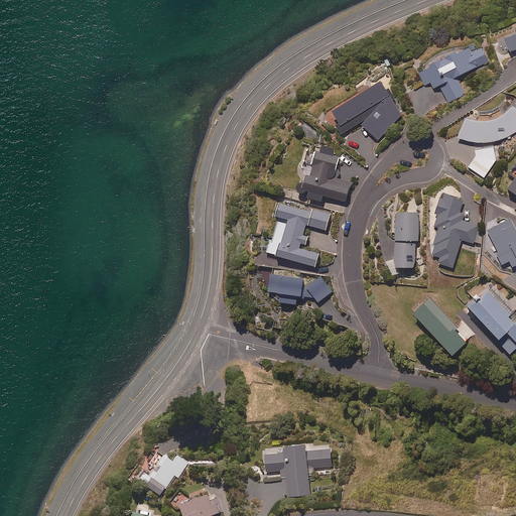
[(515,35),(504,40),(509,52),(515,49),(515,35)]
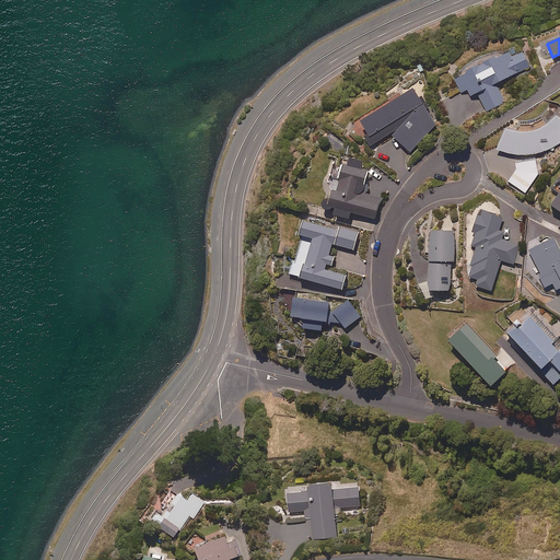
[(517,56),(514,49),(454,80),(462,93),(468,90),(471,96),(478,93),(487,112),(505,102),(497,84),(529,68),(523,53),(517,56)]
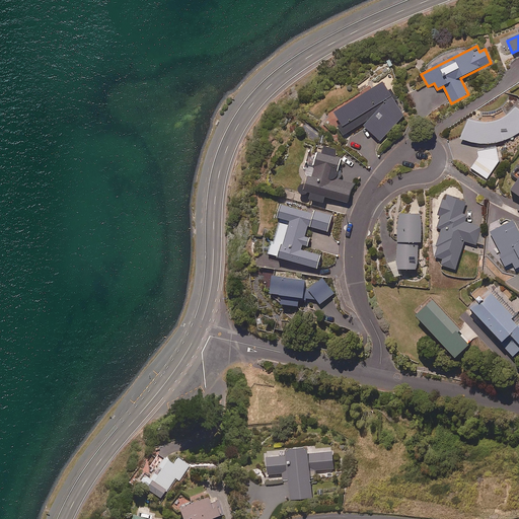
[(343,136),(361,125),(381,142),(403,117),(395,103),(399,101),(392,89),(388,92),(383,83),(335,114),(341,124),(337,127),(343,136)]
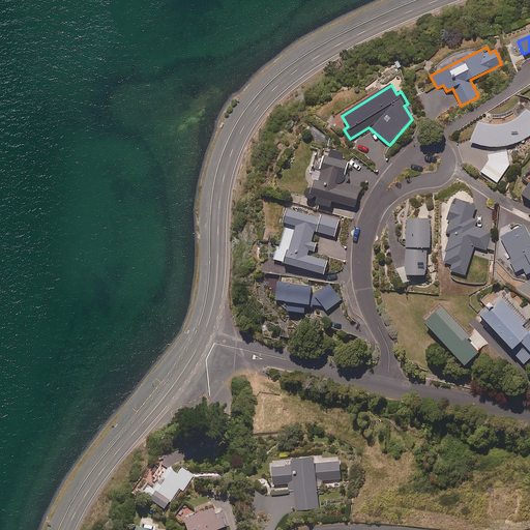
[(482,124),(479,123),(470,141),(475,143),(480,145),(486,146),(492,147),(497,147),(502,147),(507,146),(513,145),(519,143),(523,141),(528,138),(529,136),(529,113),(527,111),(525,114),(522,116),(520,118),(517,120),(513,121),(510,123),(506,124),(503,125),(500,125),(496,125),(493,125),(490,125),(486,125),(482,124)]
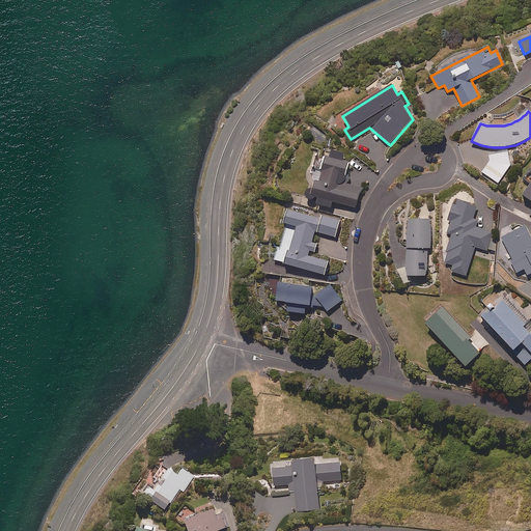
[(510,165),(508,150),(488,154),(490,162),(481,172),(498,184),(509,166),(510,166),(510,165)]
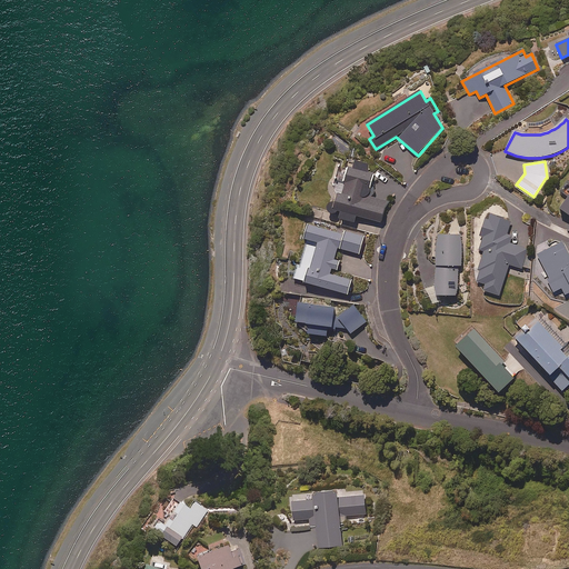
[(336,192),(338,193),(336,203),(335,203),(333,203),(332,203),(331,203),(330,205),(329,205),(329,206),(329,207),(328,208),(328,209),(329,210),(329,211),(330,212),(331,212),(331,213),(332,213),(333,213),(335,213),(336,212),(337,212),(337,211),(338,211),(342,212),(341,218),(355,222),(356,216),(381,223),(387,201),(372,198),(375,190),(370,189),(375,175),(367,172),(369,166),(357,162),(355,169),(349,168),(345,183),(339,181),(336,192)]
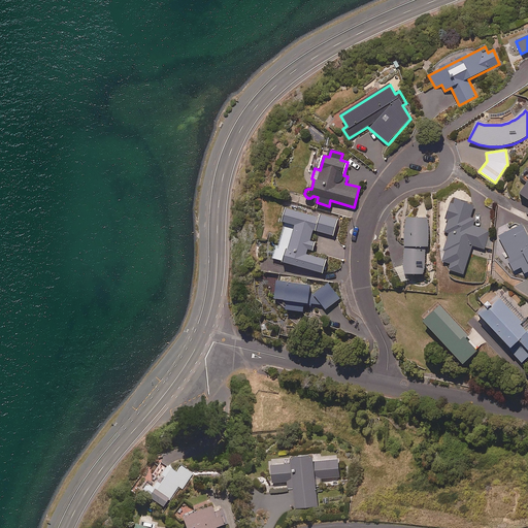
[(474,205),(453,198),(446,220),(449,221),(444,232),(449,234),(443,252),(446,253),(442,261),(451,264),(449,270),(463,275),(472,245),(483,249),(489,229),(473,224),(475,219),(470,218),(474,205)]
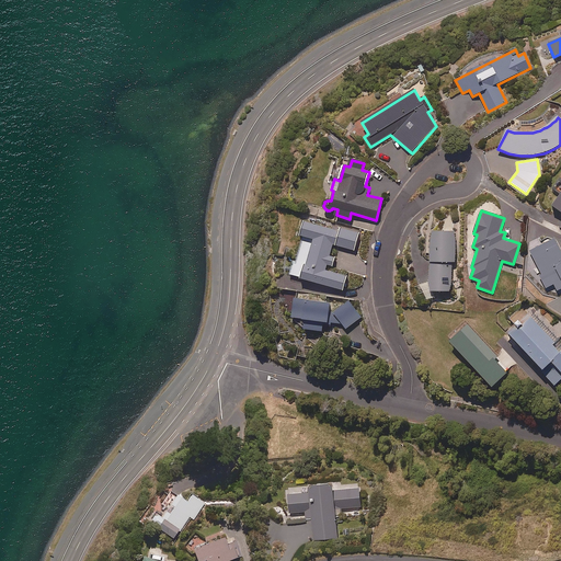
[(339,231),(304,222),(300,237),(302,238),(296,261),(293,260),(288,277),(343,290),(346,276),(324,271),(327,265),(332,267),(334,259),(330,256),(332,245),(354,251),(358,233),(340,228),(339,231)]
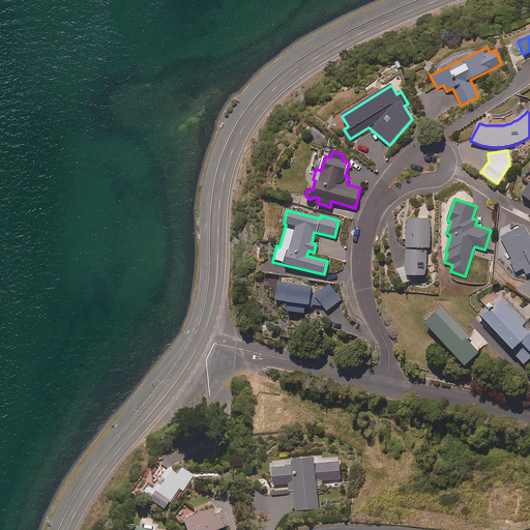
[(406,221),(407,269),(407,276),(415,276),(427,276),(427,247),(430,247),(430,219),(406,221)]
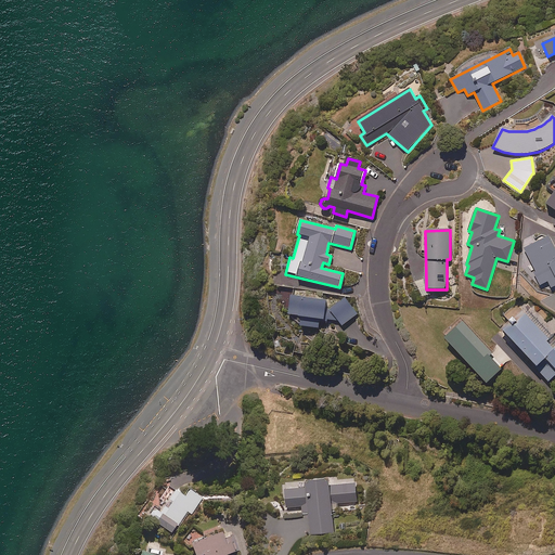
[(554,249),(549,236),(524,249),(536,271),(533,271),(540,285),(549,281),(552,287),(554,285),(554,249)]
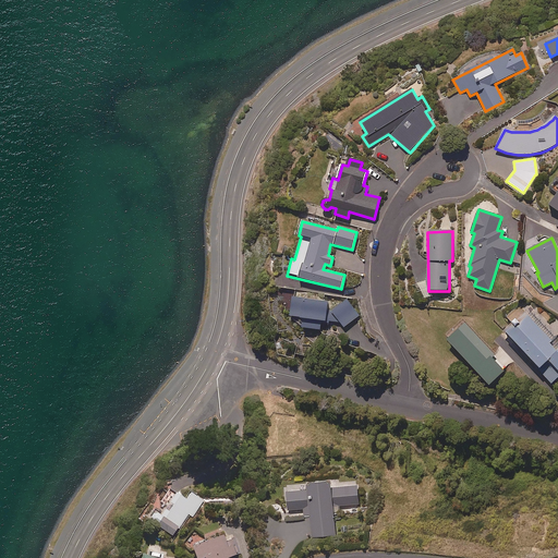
[(322,322),(340,324),(344,328),(359,316),(347,300),(332,310),(327,308),(328,303),(293,298),(290,317),(303,319),(302,329),(319,331),(322,322)]
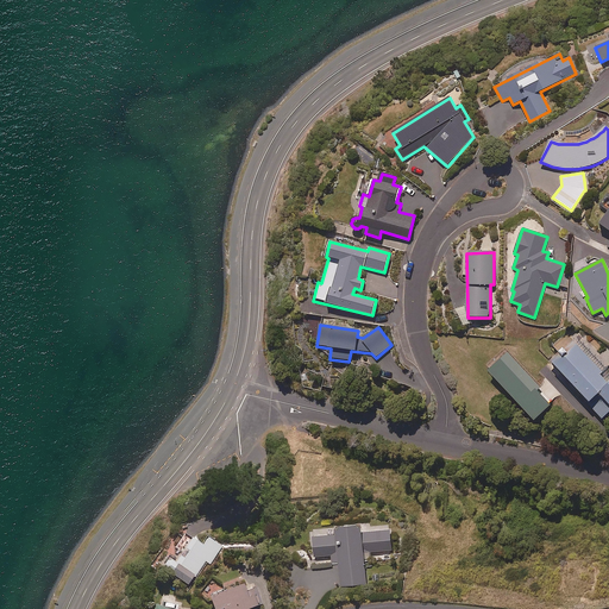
[(573,341),(551,363),(602,420),(608,413),(608,382),(608,383),(600,375),(602,372),(573,341)]
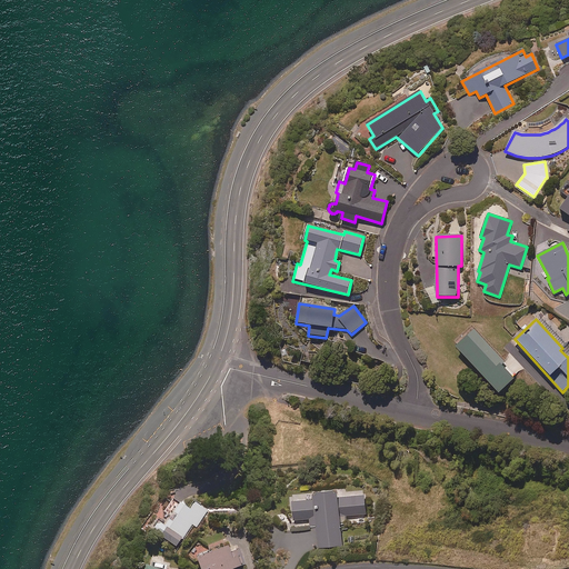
[(331,500),(330,493),(289,500),(292,523),(311,520),(316,553),(339,550),(335,518),(367,513),(363,496),(331,500)]
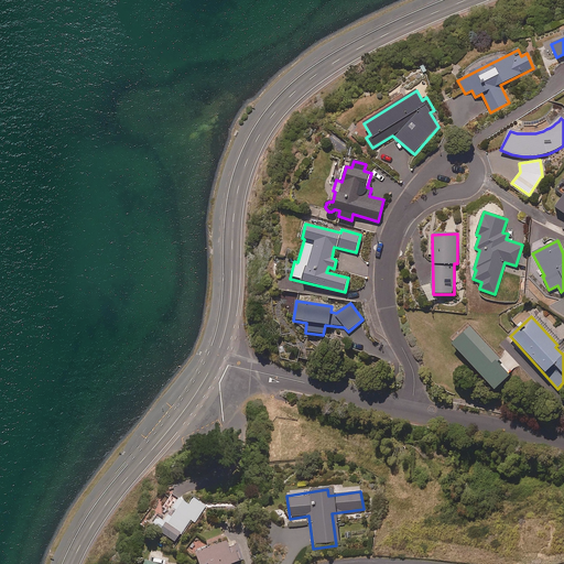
[(207,507),(194,497),(188,505),(181,499),(166,518),(162,514),(153,525),(175,542),(192,520),(195,522),(207,507)]
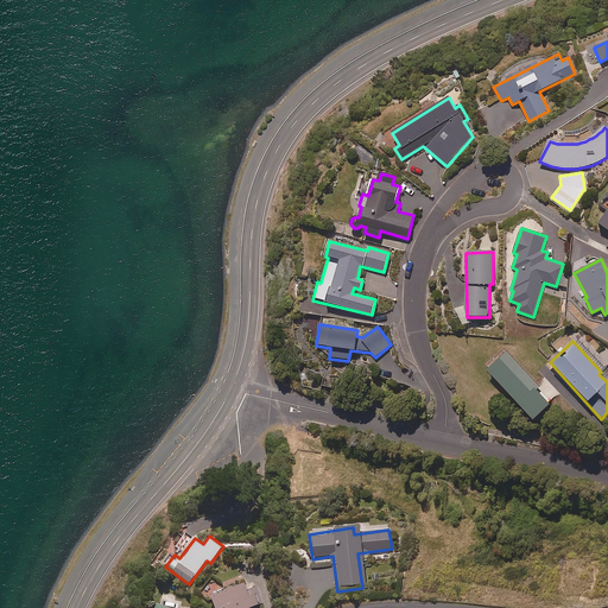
[(257,587),(247,590),(246,586),(213,597),(215,607),(253,607),(259,606),(255,596),(260,594),(257,587)]
